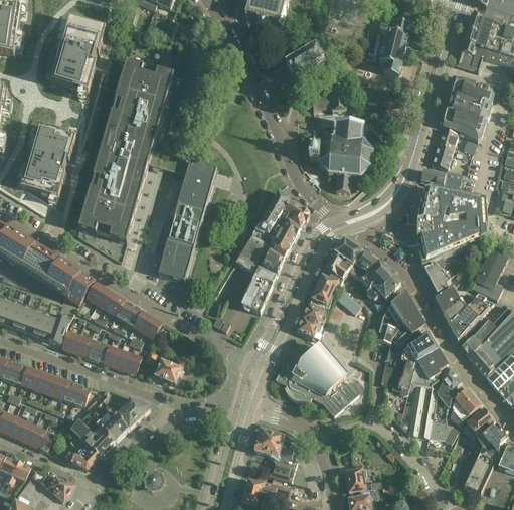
[(0,187),(39,211),(39,210),(19,198),(26,188),(54,206),(55,203),(57,197),(64,171),(62,170),(66,158),(68,159),(74,135),(75,133),(76,129),(84,99),(87,92),(88,92),(95,65),(93,65),(96,53),(98,53),(106,28),(105,28),(112,4),(99,0),(0,0),(0,187)]
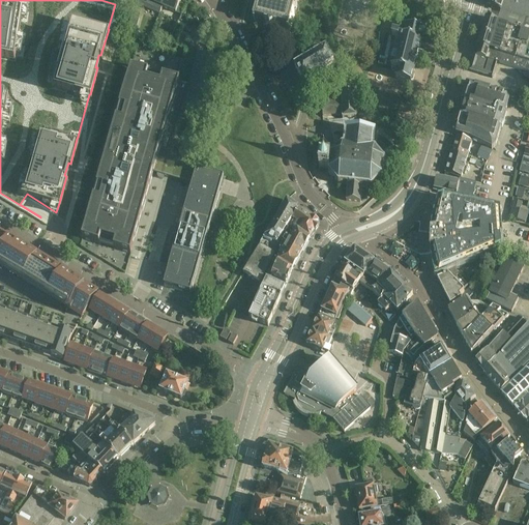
[(137,0),(158,9),(159,6),(162,3),(163,0),(137,0)]
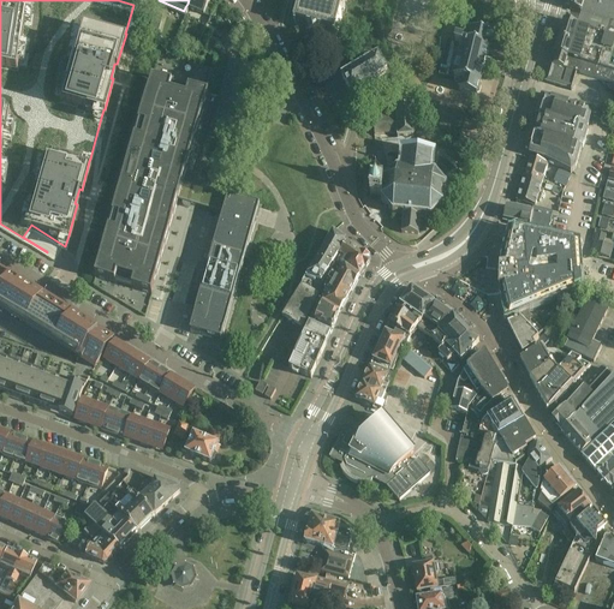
[(189,0),(188,4),(203,10),(209,12),(213,4),(207,0),(189,0)]
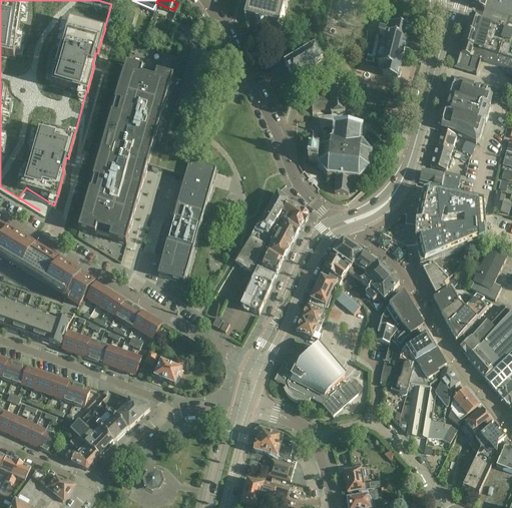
[(247,0),(243,15),(259,19),(261,22),(264,21),(279,25),(285,0),(247,0)]
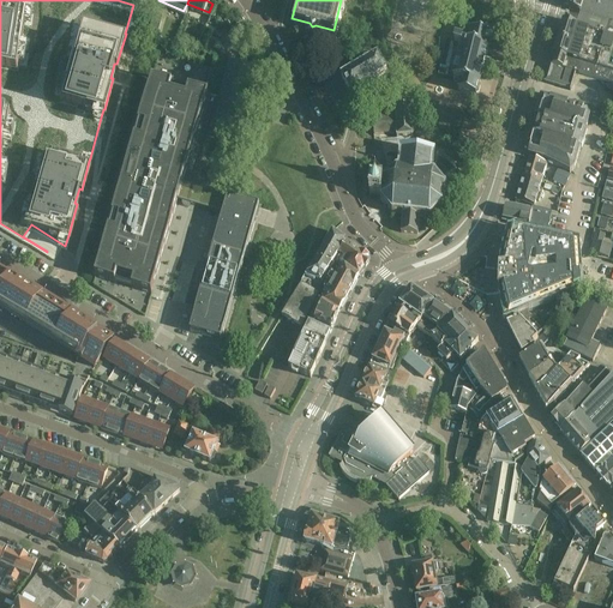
[(566,0),(565,4),(608,17),(612,17),(612,0),(566,0)]
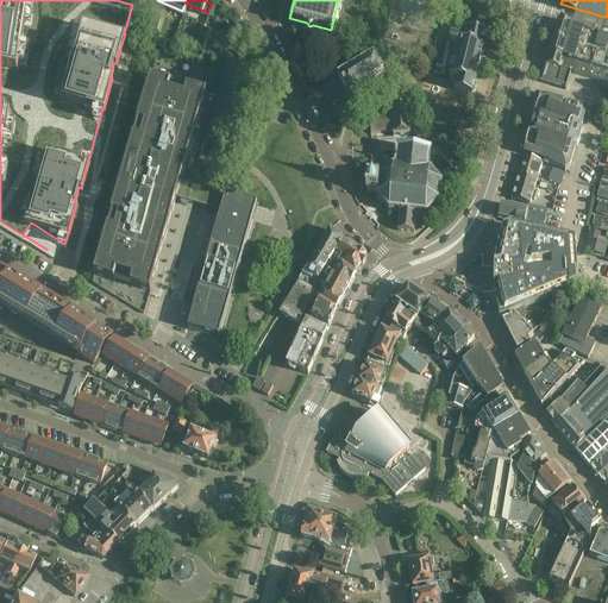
[(607,17),(603,17),(600,29),(570,20),(571,18),(561,16),(559,17),(557,17),(547,48),(551,49),(547,60),(559,64),(570,67),(607,79),(607,17)]
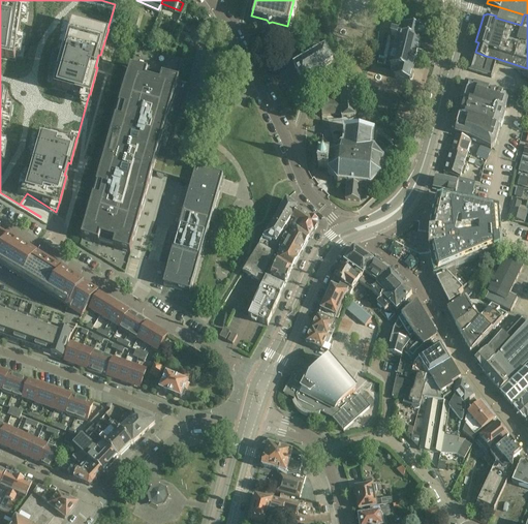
[(385,32),(378,60),(391,63),(390,66),(396,67),(394,74),(408,78),(409,76),(411,75),(412,69),(411,68),(414,56),(421,58),(423,51),(415,50),(418,38),(422,26),(402,21),(402,23),(393,21),(390,33),(385,32)]
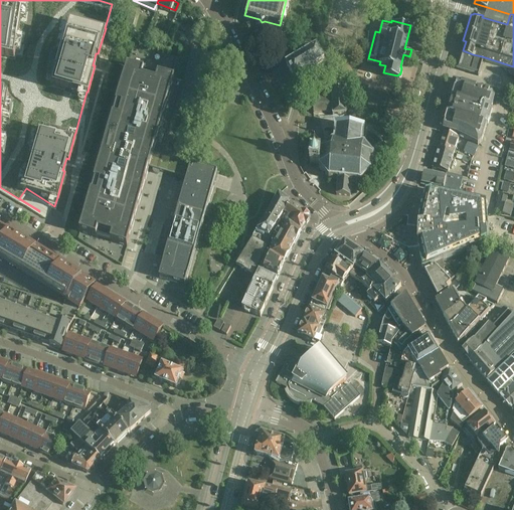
[(182,101),(179,111),(196,115),(199,106),(200,106),(214,55),(205,52),(207,47),(196,44),(196,45),(195,49),(194,50),(180,100),(182,101)]
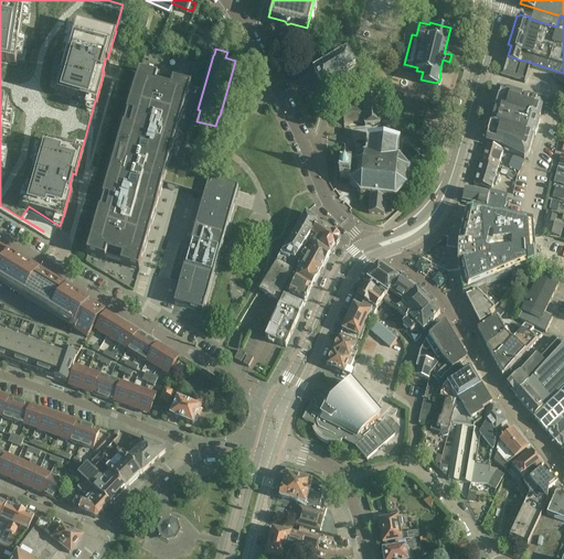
[(354,63),(347,49),(312,67),(321,82),(322,82),(328,92),(336,87),(336,88),(342,85),(341,84),(349,79),(343,70),(354,63)]
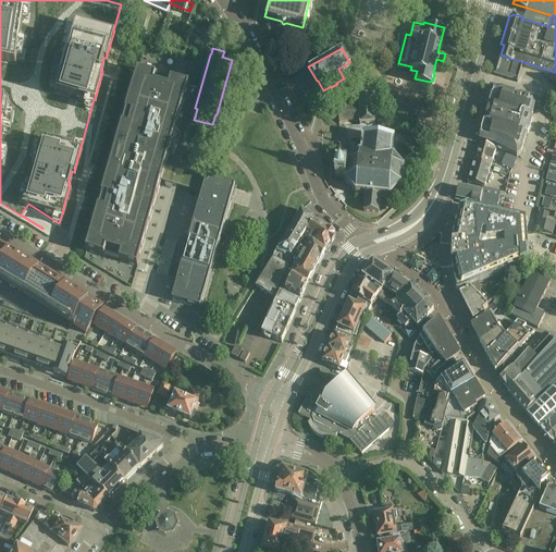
[(517,76),(518,72),(508,70),(511,59),(501,54),(501,56),(497,54),(493,69),(517,76)]
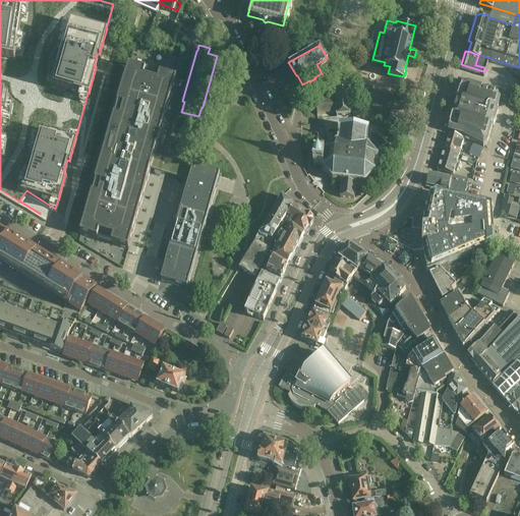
[(487,57),(478,55),(475,65),(484,67),(487,57)]
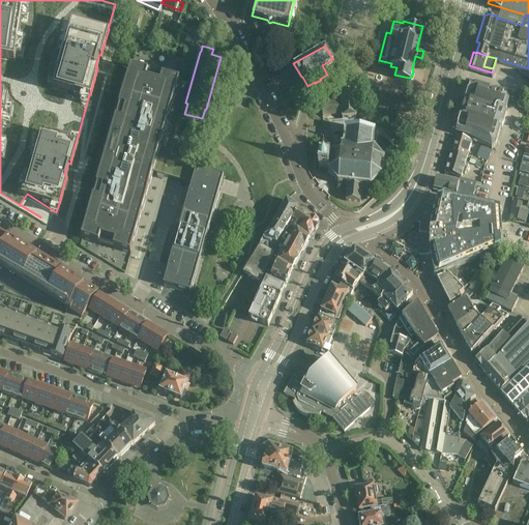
[(130,62),(81,235),(98,240),(99,236),(114,240),(113,244),(129,249),(152,170),(192,181),(163,282),(189,290),(223,174),(156,155),(178,77),(130,62)]
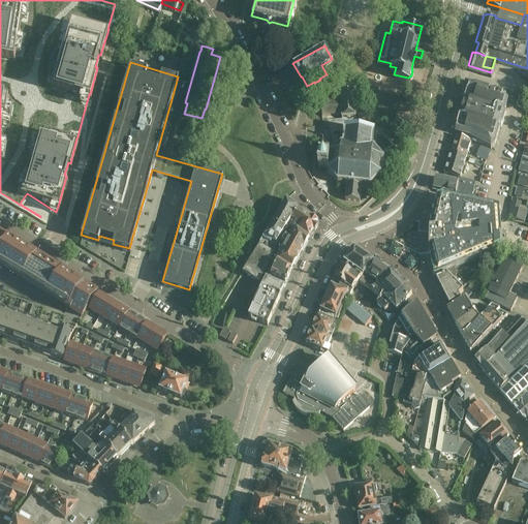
[(508,90),(465,76),(449,128),(467,133),(490,145),(494,142),(508,90)]
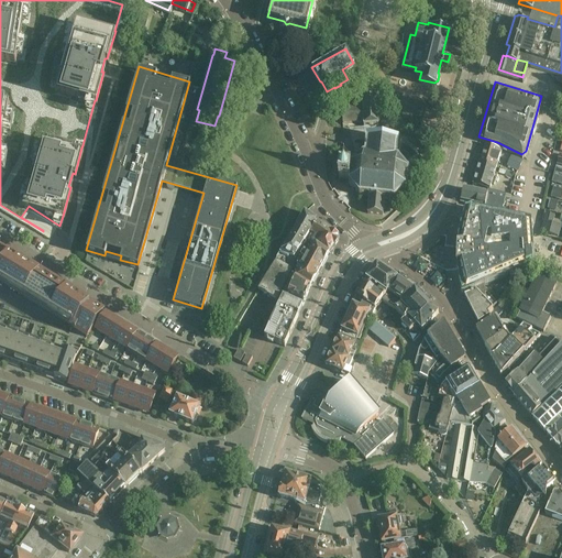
[(377,117),(376,90),(361,91),(361,104),(341,105),(342,119),(362,118),(362,122),(378,121),(377,117)]
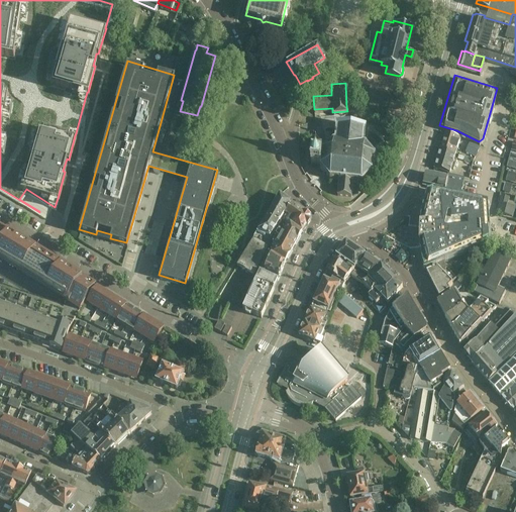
[(366,128),(334,124),(333,137),(320,146),(320,149),(311,148),(310,160),(319,161),(319,164),(329,175),(337,176),(336,191),(350,193),(351,178),(360,179),(373,170),(375,152),(365,141),(364,140),(366,128)]
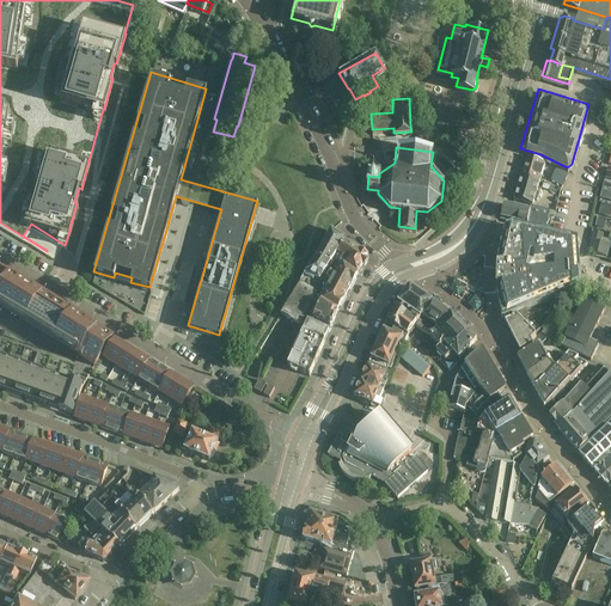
[(521,171),(538,177),(544,158),(527,152),(521,171)]
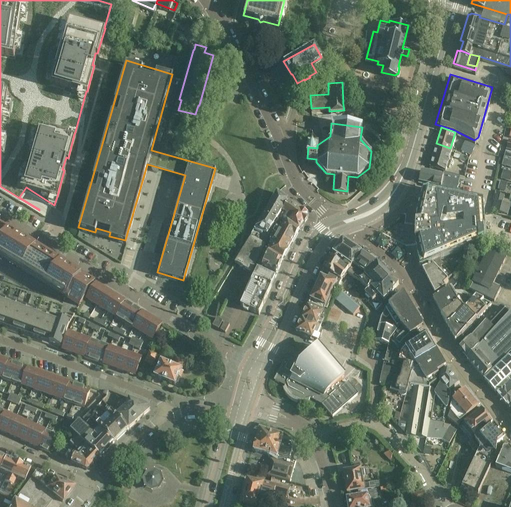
[(465,136),(460,147),(470,152),(475,141),(465,136)]
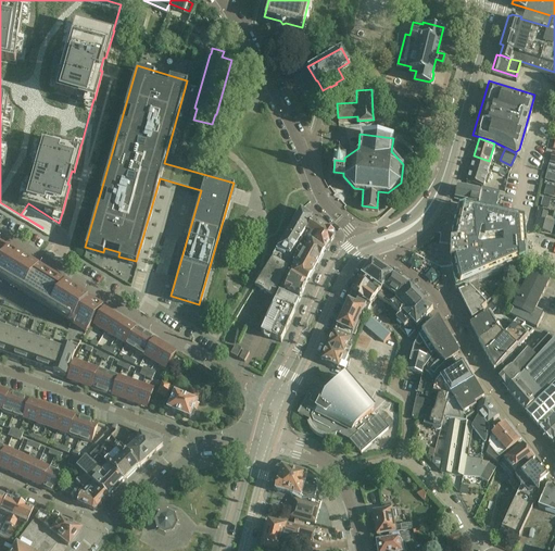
[(489,162),(489,161),(474,155),(474,157),(472,157),(466,177),(482,182),(483,177),(487,178),(490,166),(488,165),(489,162)]
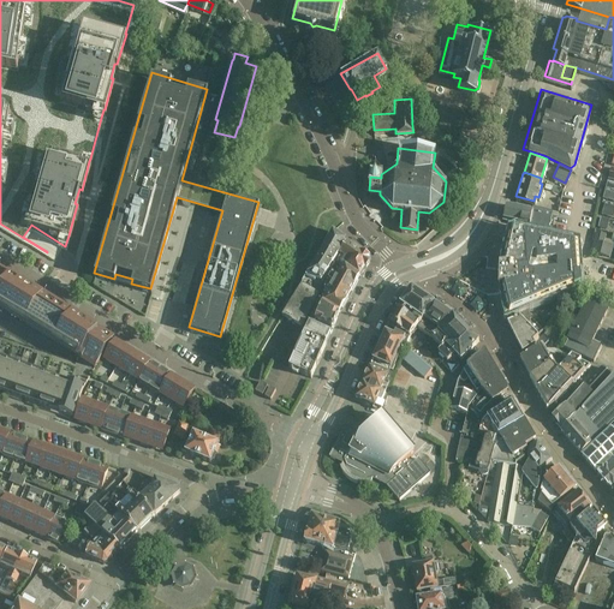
[(606,177),(603,186),(612,189),(613,189),(613,179),(610,178),(606,177)]
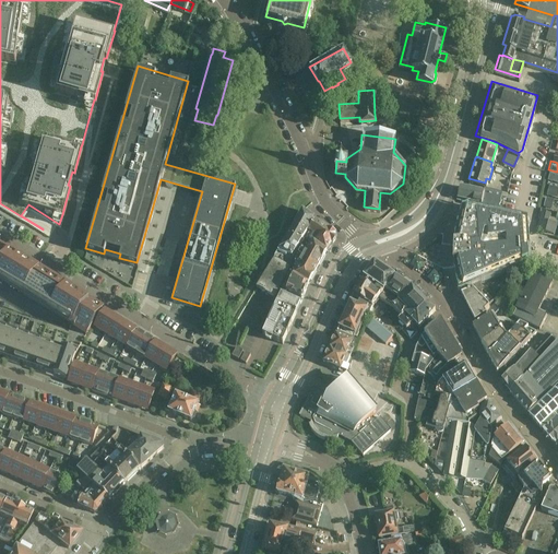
[(501,192),(460,184),(458,195),(471,198),(470,201),(497,208),(501,192)]
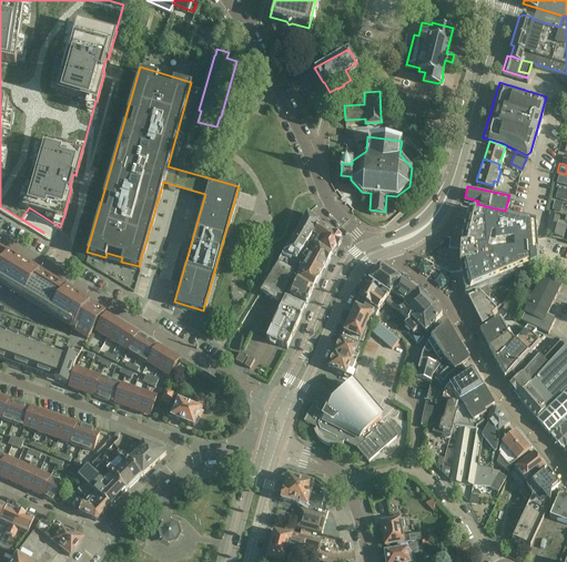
[(465,290),(477,285),(536,263),(533,222),(468,206),(463,232),(461,243),(461,253),(459,258),(461,264),(461,269),(463,282),(465,289),(465,290)]
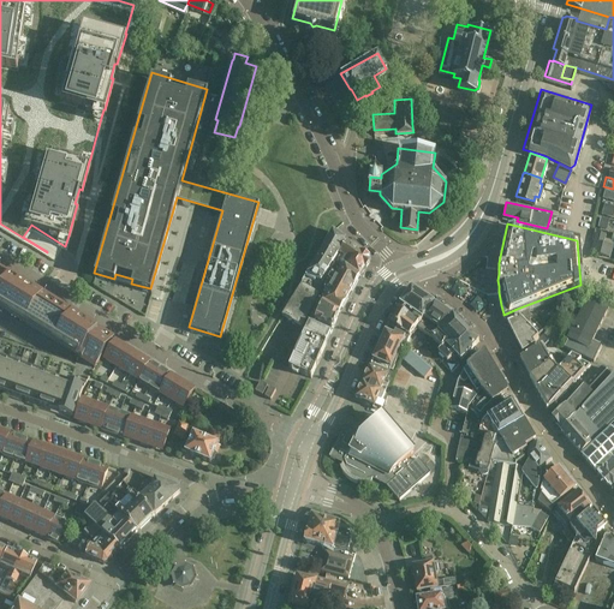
[(344,236),(332,227),(300,279),(302,279),(281,311),(300,324),(316,292),(322,280),(327,273),(325,270),(337,250),(344,236)]
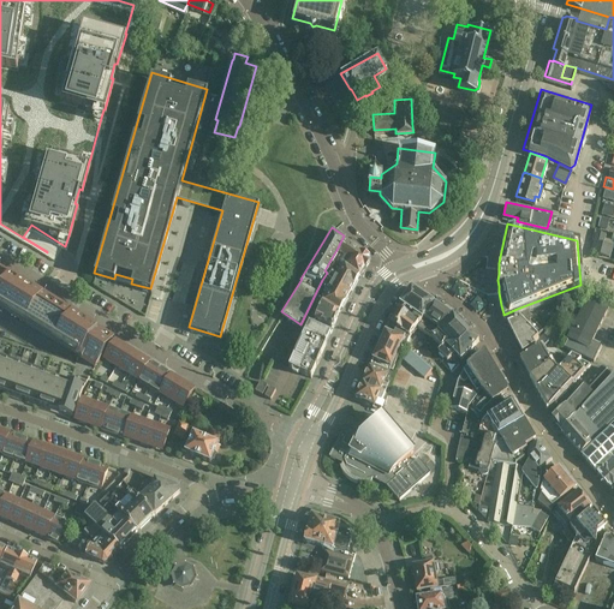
[(595,227),(592,237),(602,239),(604,230),(595,227)]
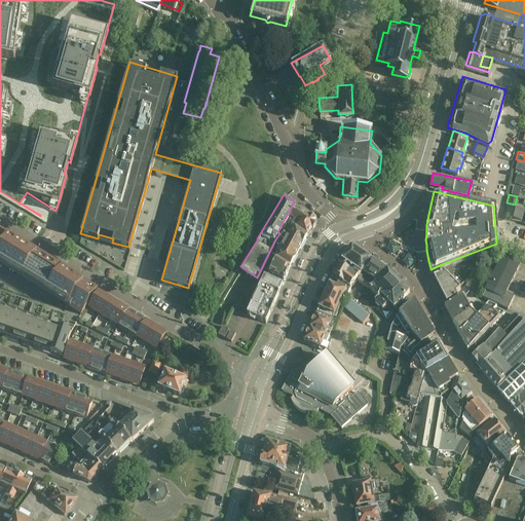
[(507,202),(504,213),(520,217),(523,207),(515,205),(507,202)]
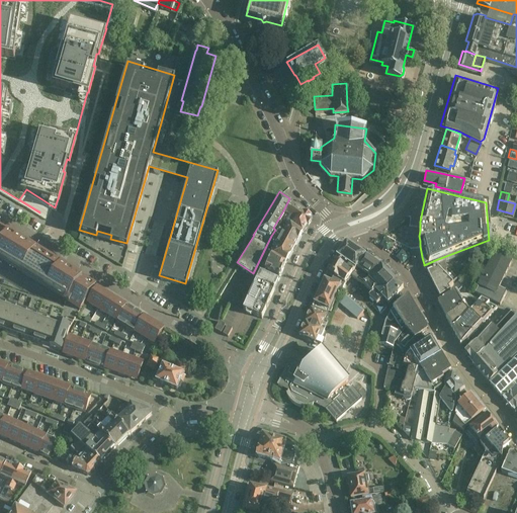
[(285,209),(282,217),(302,230),(311,217),(310,214),(291,200),(285,209)]
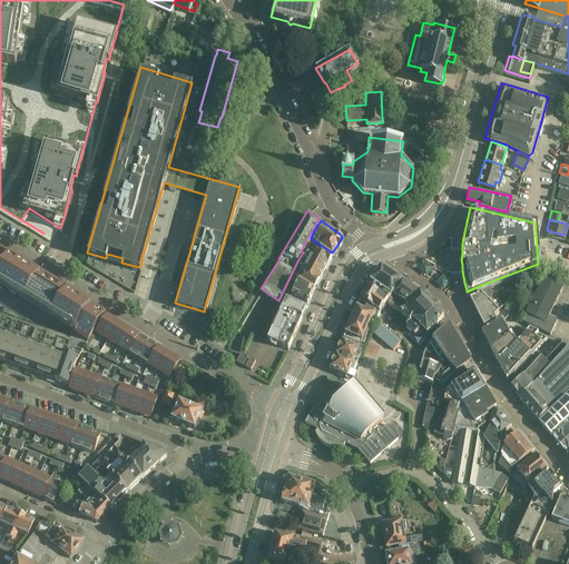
[(311,238),(295,274),(313,285),(332,253),(311,238)]
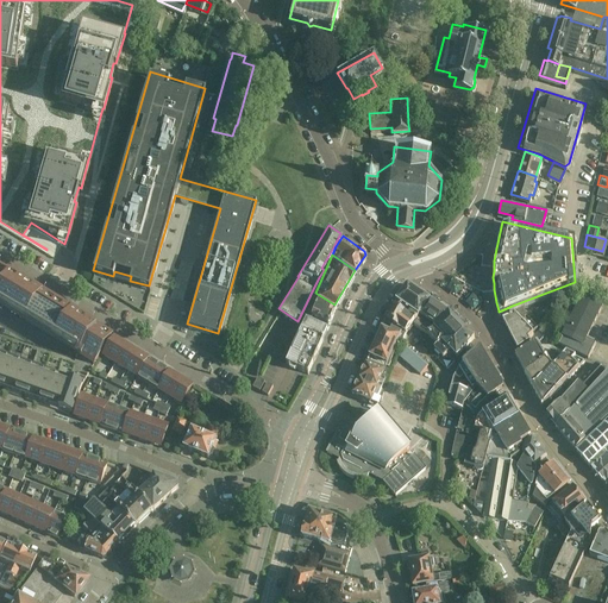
[(0,300),(77,347),(75,352),(92,363),(111,331),(0,262),(0,300)]
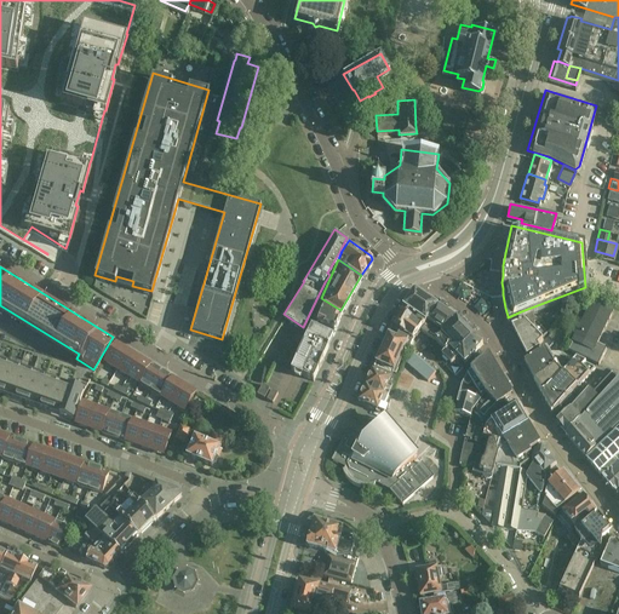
[(417,313),(413,317),(422,322),(427,316),(437,300),(413,285),(401,303),(403,304),(417,313)]
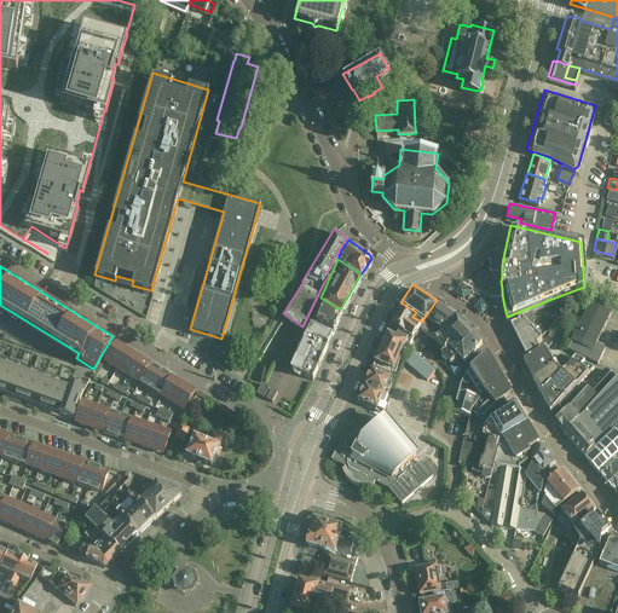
[(594,340),(611,307),(590,296),(566,345),(596,360),(604,345),(601,343),(602,341),(598,339),(596,341),(594,340)]
